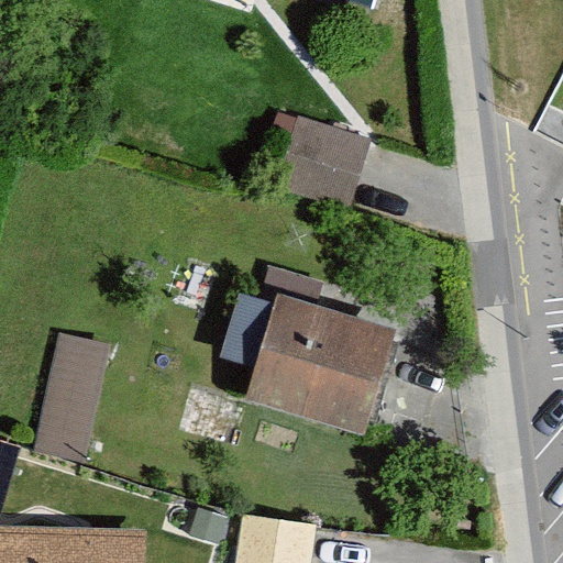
[(373,140),(297,117),(275,188),(351,211),(373,140)]
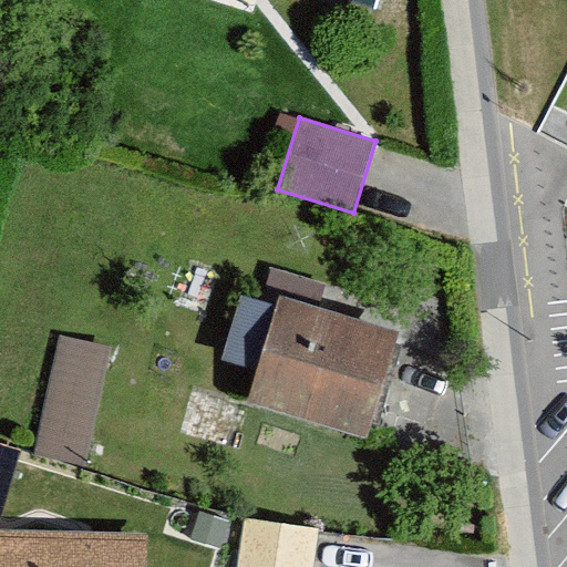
[(224,356),(254,363),(268,300),(238,294),(224,356)]
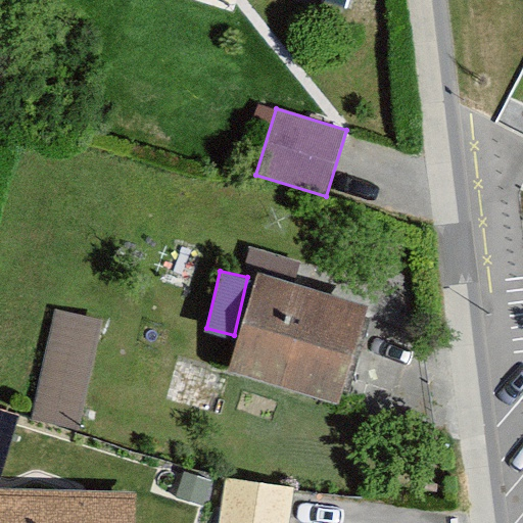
[(369,308),(259,274),(228,374),(338,408),(369,308)]
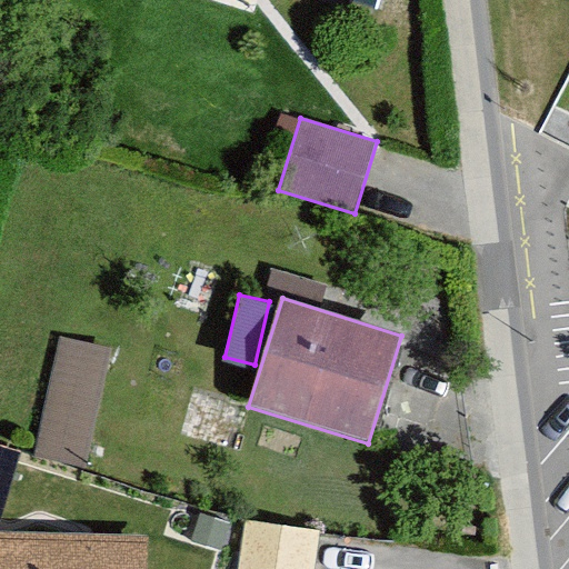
[(58,333),(35,452),(87,462),(110,343),(58,333)]
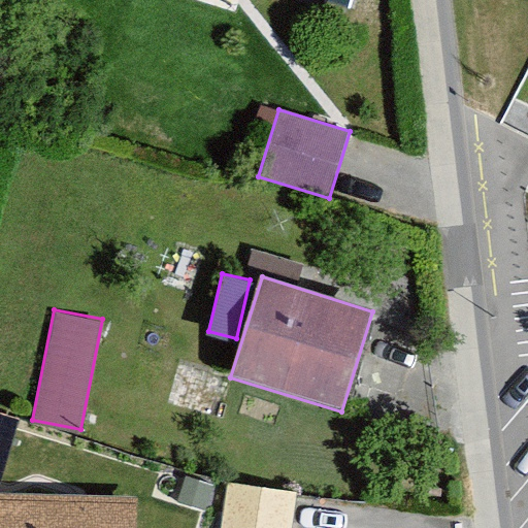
[(20,419),(0,413),(0,485),(1,486),(20,419)]
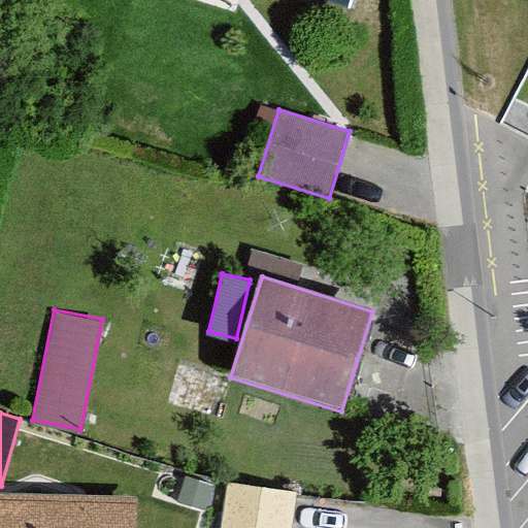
[(293,527),(298,493),(227,483),(220,527),(293,527)]
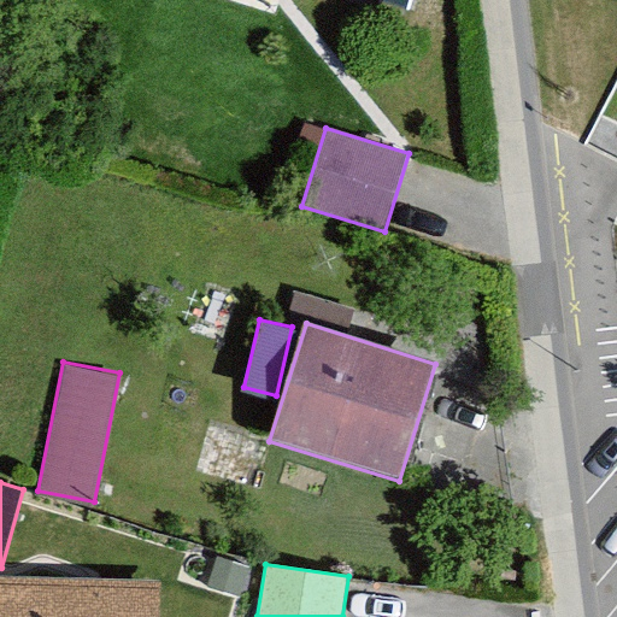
[(158,616),(159,582),(0,576),(0,616),(158,616)]
